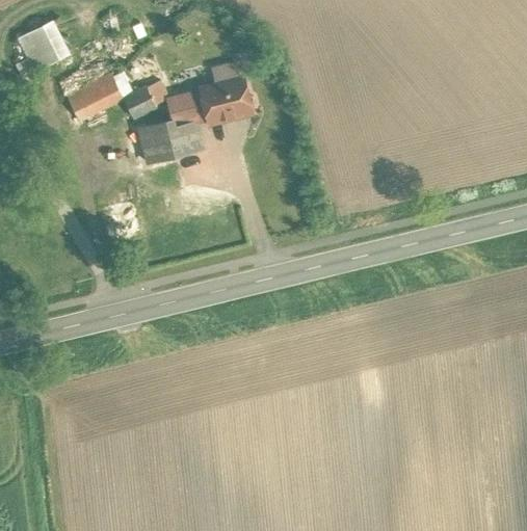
[(54,21),(19,36),(34,71),(70,54),(54,21)]
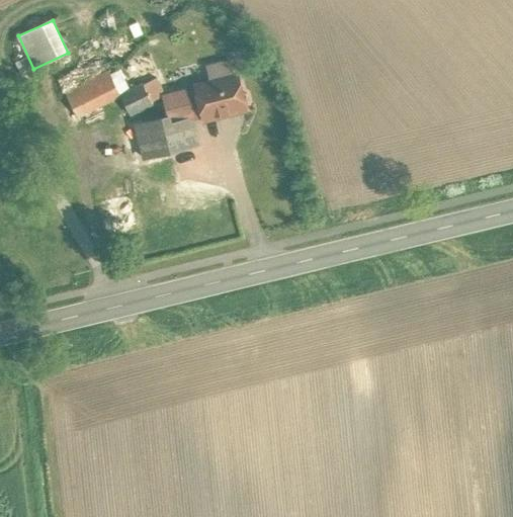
[(231,59),(207,65),(211,83),(235,78),(231,59)]
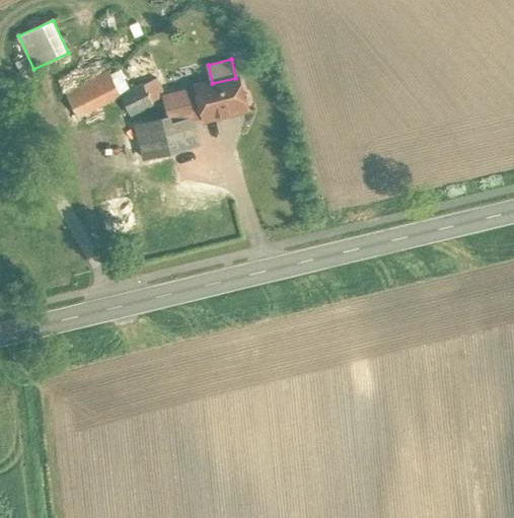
[(107,71),(64,92),(77,119),(121,97),(107,71)]
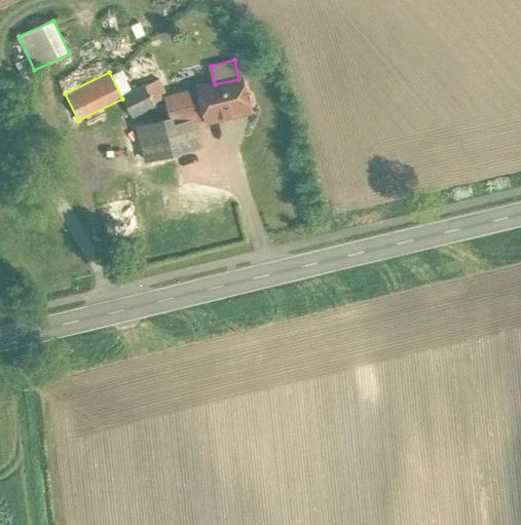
[(197,89),(205,119),(206,124),(253,113),(245,77),(238,79),(215,84),(197,89)]
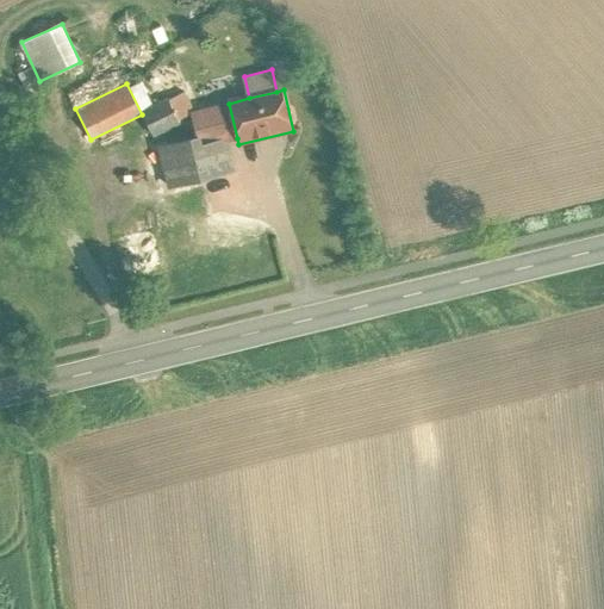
[(170,100),(142,115),(151,137),(181,123),(170,100)]
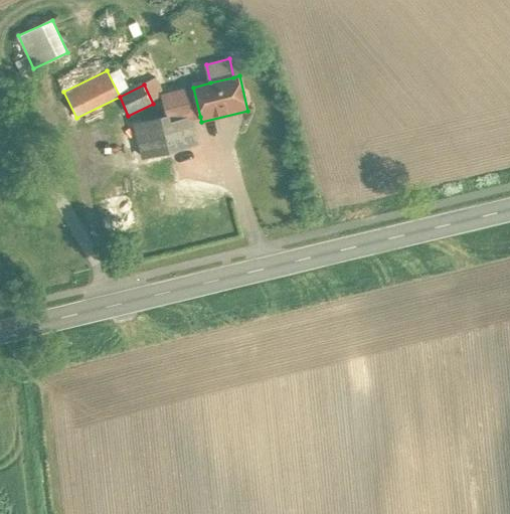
[(200,117),(193,88),(161,95),(167,118),(168,125),(191,119),(200,117)]
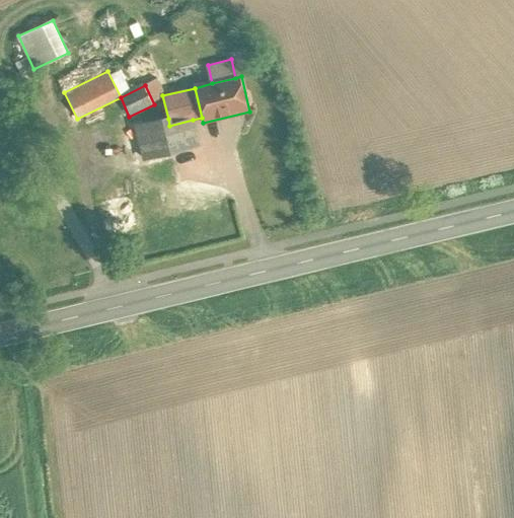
[(168,119),(122,129),(136,194),(206,179),(193,120),(169,126),(168,119)]
